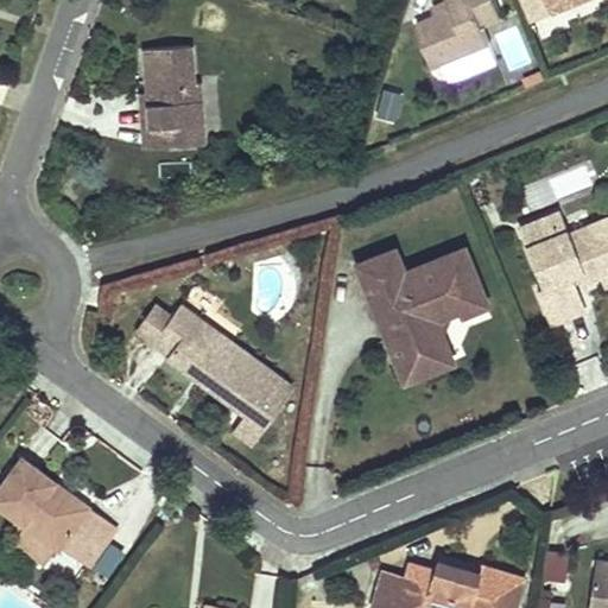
[(449,0),(455,13),(419,27),(435,65),(451,58),(450,54),(469,45),(472,50),(492,43),(485,25),(504,17),(496,0),(449,0)]
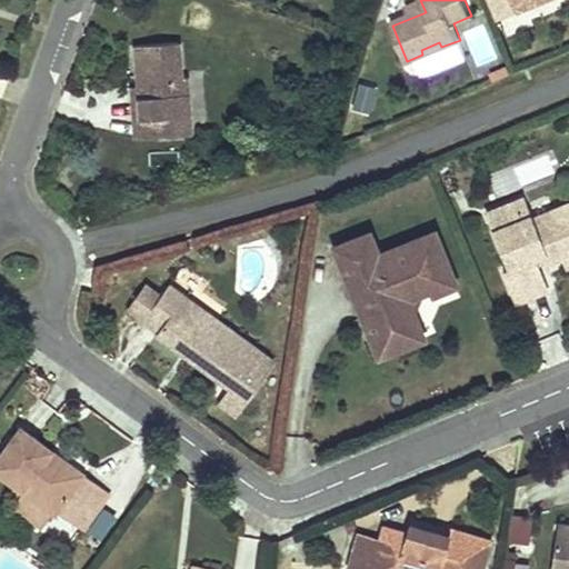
[(491,0),(499,18),(518,10),(512,0),(491,0)]
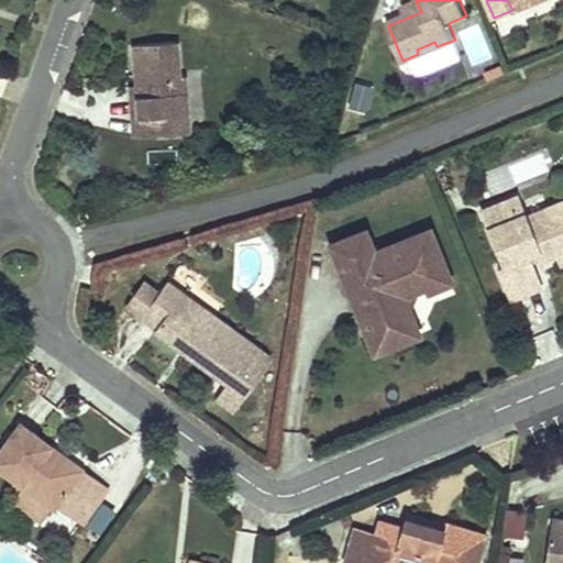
[(507,0),(512,10),(528,3),(527,0),(507,0)]
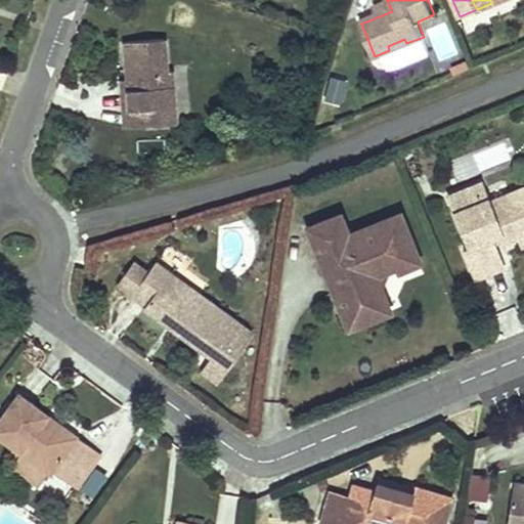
[(168,71),(165,38),(124,42),(127,69),(128,81),(131,108),(125,108),(126,127),(156,125),(155,107),(177,105),(174,71),(168,71)]
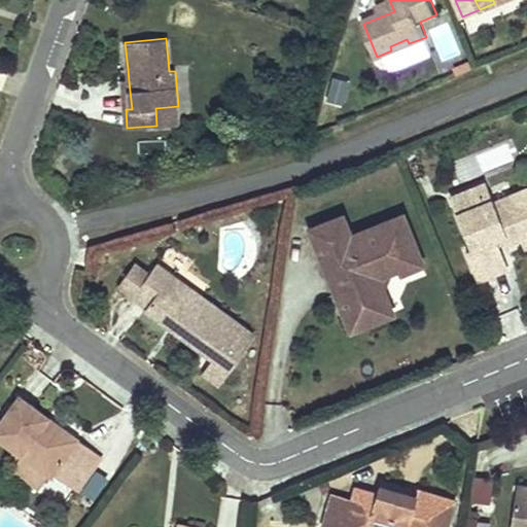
[(390,46),(391,50),(409,43),(407,39),(390,46)]
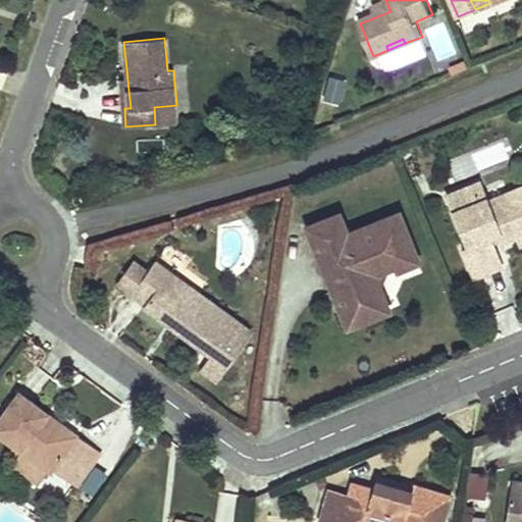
[(469,74),(465,64),(451,69),(455,80),(469,74)]
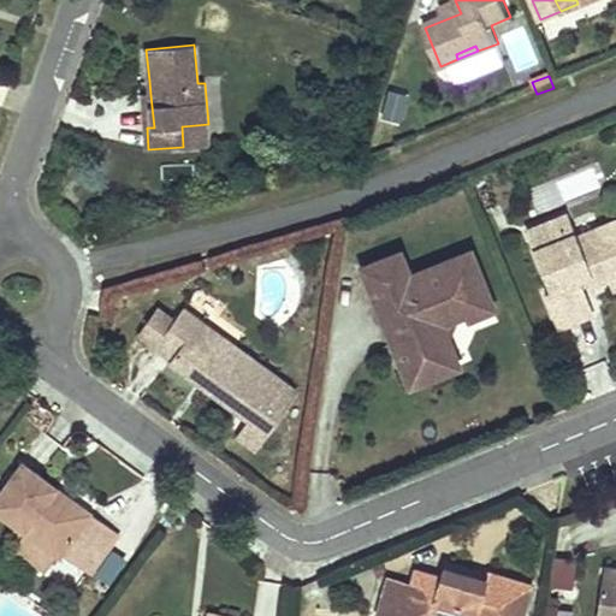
[(394,126),(403,95),(384,90),(375,122),(394,126)]
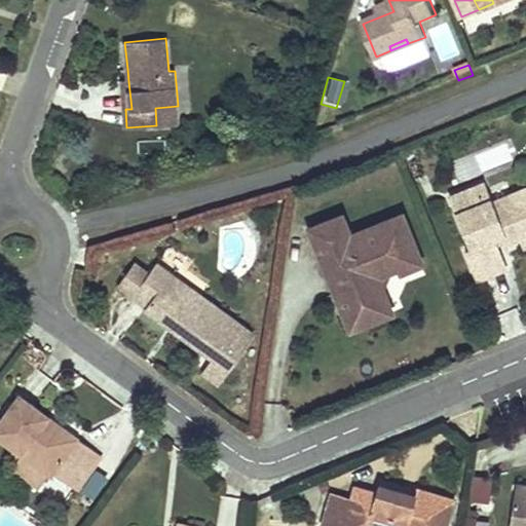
[(132,109),(128,81),(122,82),(125,109),(132,109)]
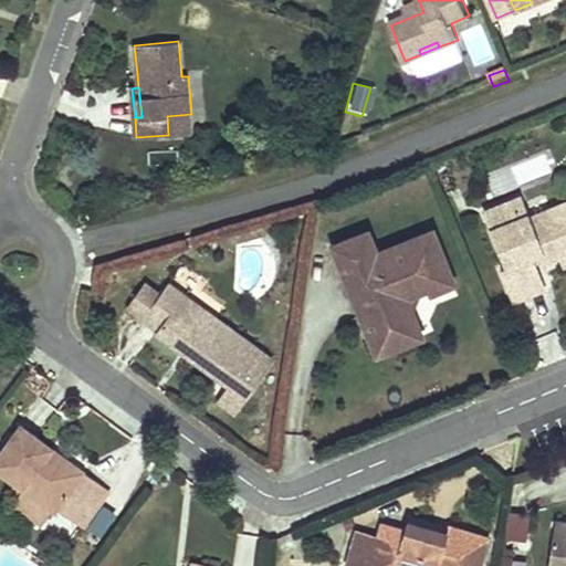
[(191,114),(167,116),(168,135),(192,134),(191,114)]
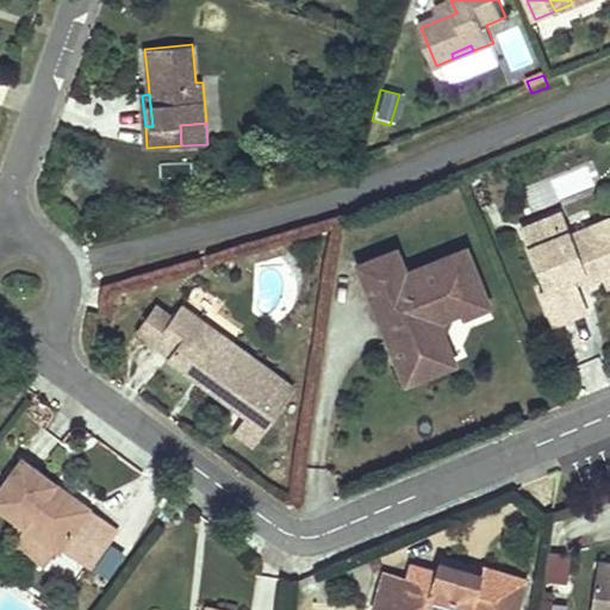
[(565,212),(529,228),(554,285),(546,288),(561,322),(590,309),(579,284),(576,277),(589,271),(592,278),(593,281),(609,274),(609,273),(609,218),(576,235),(565,212)]
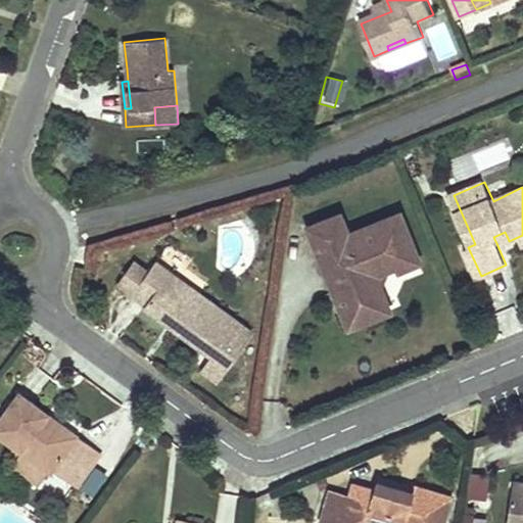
[(343,212),(312,226),(328,265),(337,260),(348,288),(338,292),(352,326),(378,316),(375,307),(380,296),(386,293),(379,279),(383,272),(400,266),(402,270),(423,260),(402,211),(351,232),(343,212)]
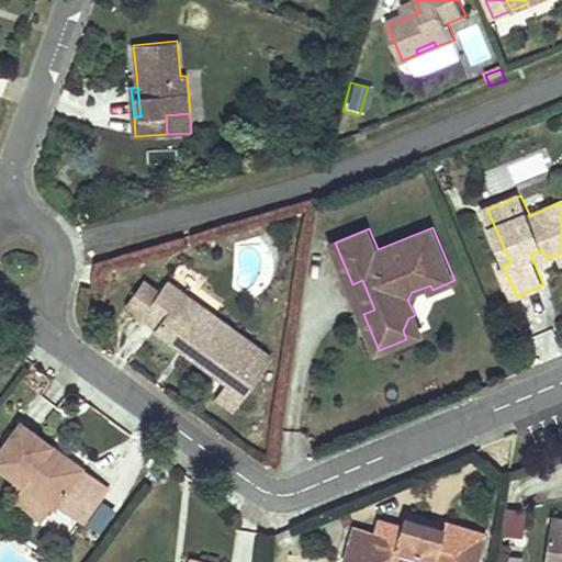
[(530,255),(534,261),(546,256),(542,249),(530,255)]
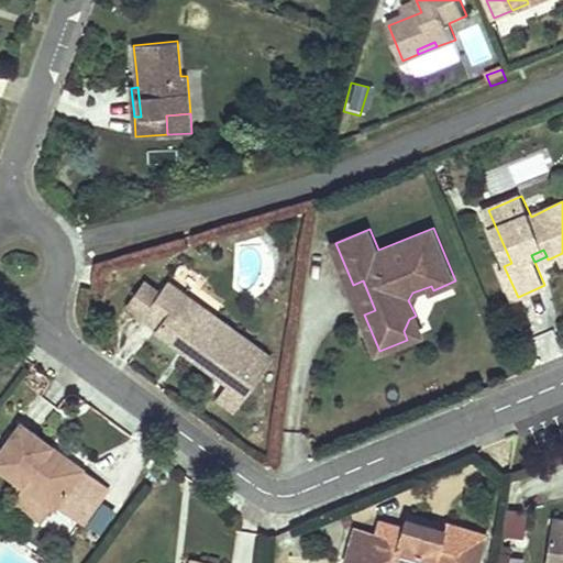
[(363,280),(353,285),(364,315),(375,310),(363,280)]
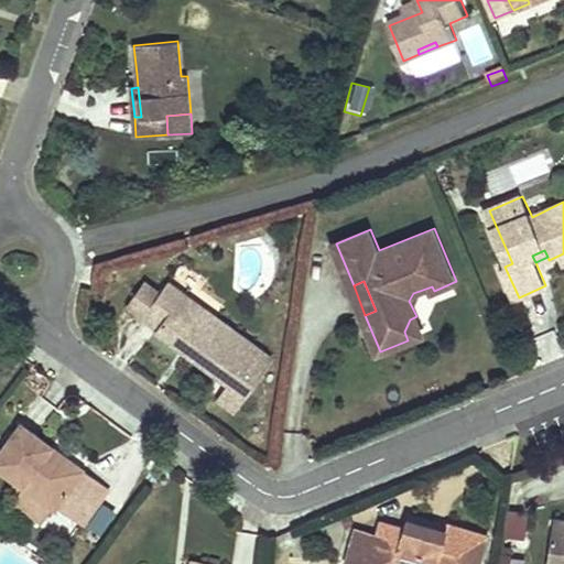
[(252,344),(166,282),(156,295),(139,320),(155,331),(153,332),(180,350),(183,347),(187,350),(185,354),(224,382),(214,397),(231,410),(264,365),(247,351),(252,344)]
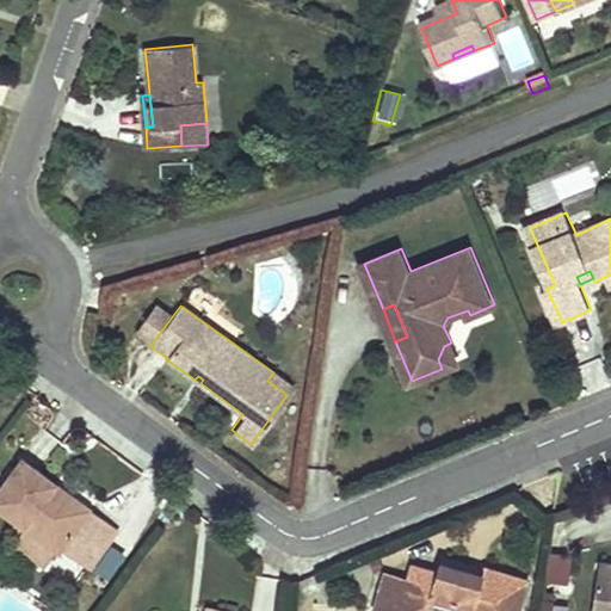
[(150,346),(170,320),(153,309),(135,334),(150,346)]
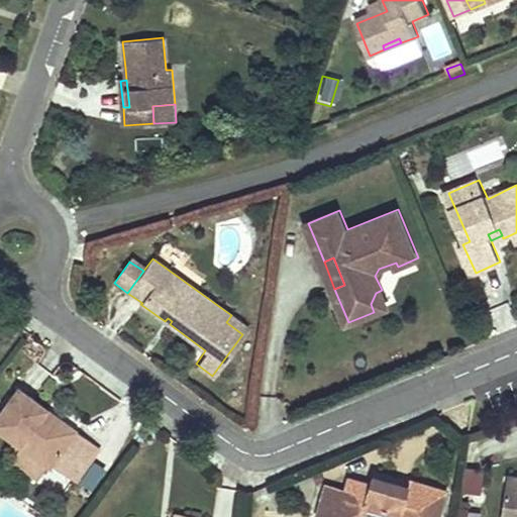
[(376,293),(371,304),(374,312),(380,309),(388,305),(382,290),(376,293)]
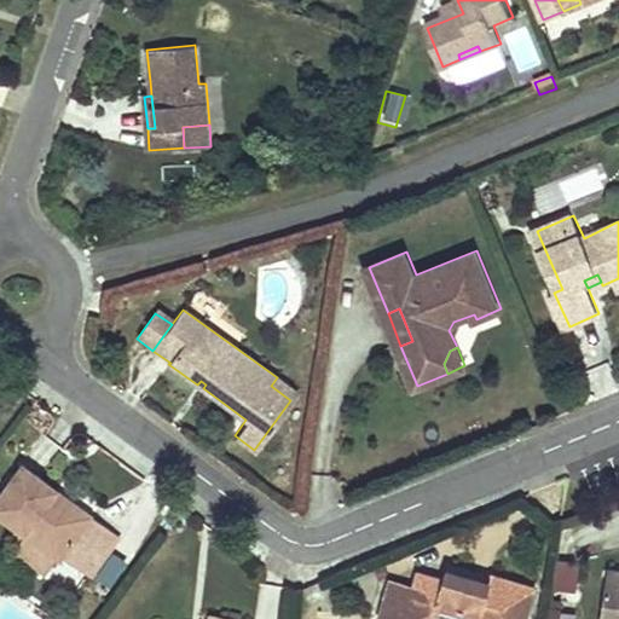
[(296,391),(277,377),(271,386),(290,400),(296,391)]
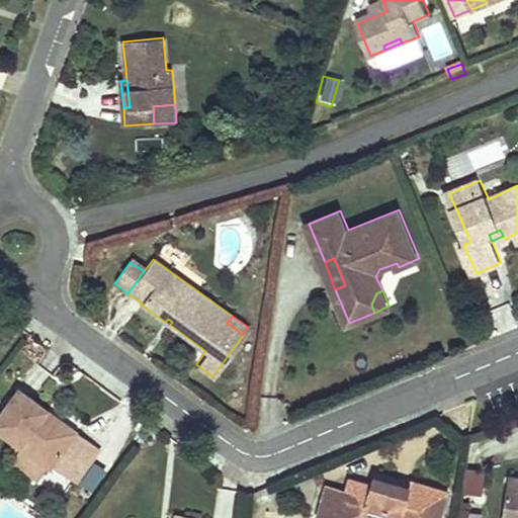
[(16,391),(0,413),(0,433),(15,444),(10,451),(15,455),(20,448),(48,467),(52,470),(57,463),(79,480),(100,449),(64,424),(54,417),(51,420),(44,415),(47,412),(16,391)]
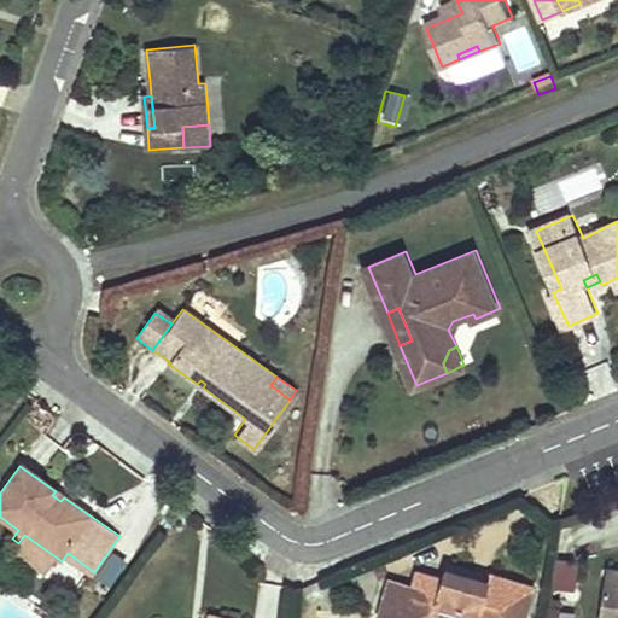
[(64,497),(56,491),(52,495),(60,501),(64,497)]
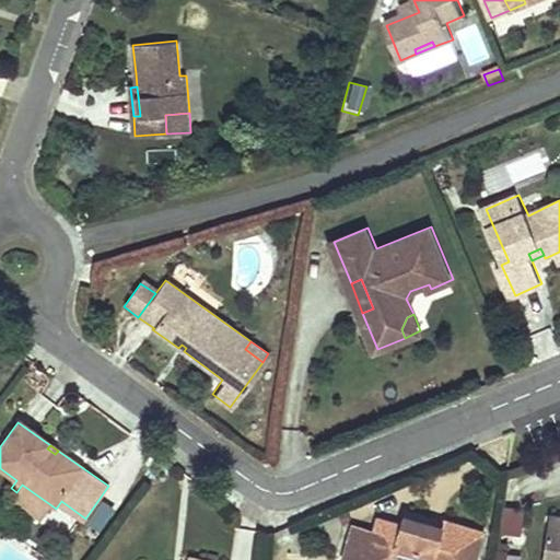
[(16,492),(13,497),(42,518),(51,505),(22,485),(16,492)]
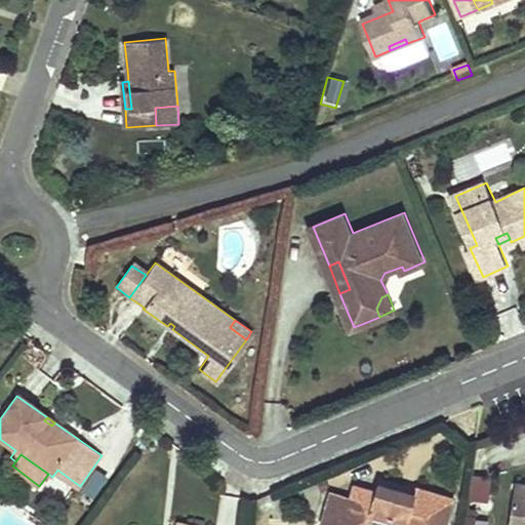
[(489,501),(490,480),(476,479),(475,500),(489,501)]
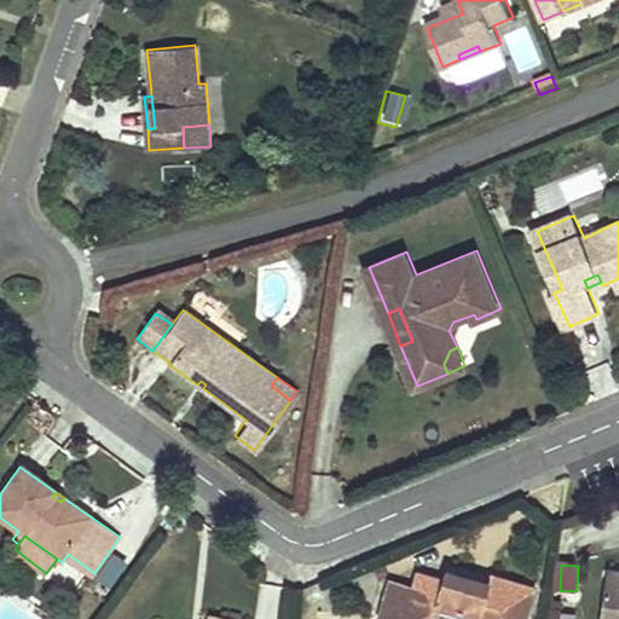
[(495,580),(453,568),(450,577),(492,589),(495,580)]
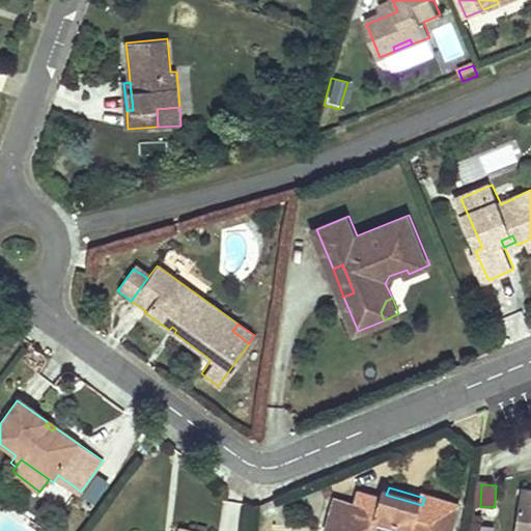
[(452,530),(460,504),(425,494),(424,498),(422,505),(386,495),(375,492),(365,488),(362,501),(346,497),(341,500),(334,525),(337,530),(339,530),(452,530)]
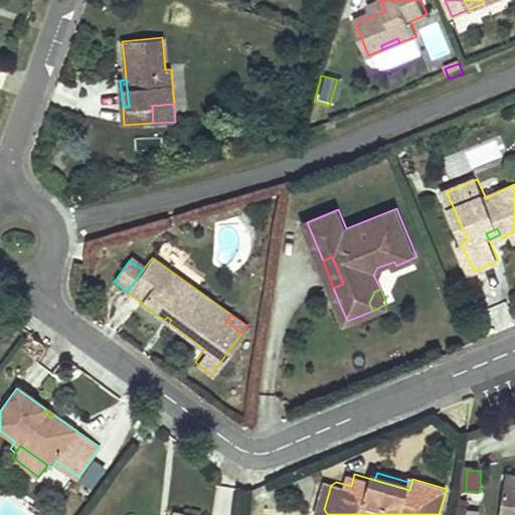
[(514,514),(514,475),(506,475),(503,501),(500,514),(514,514)]
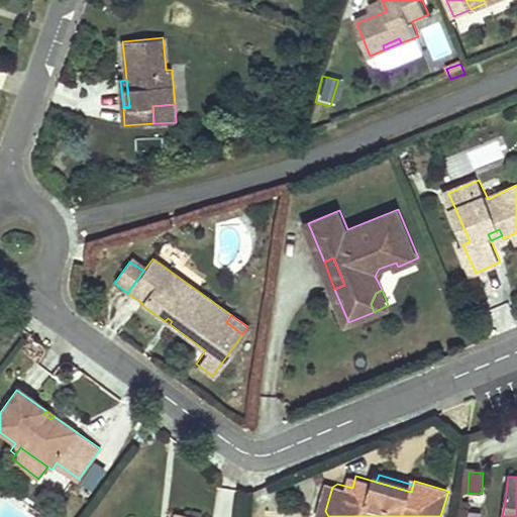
[(469,516),(471,504),(462,503),(460,516),(469,516)]
